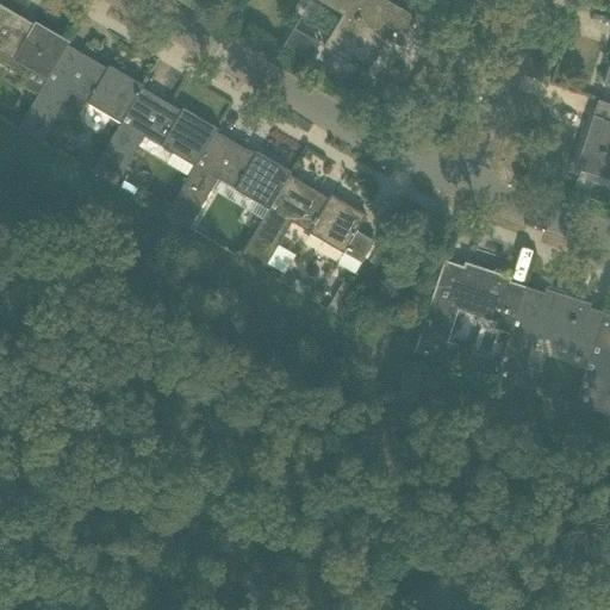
[(317,0),(343,16),(329,39),(324,48),(368,73),(369,70),(388,37),(386,35),(392,25),(406,33),(416,17),(387,0),(317,0)]
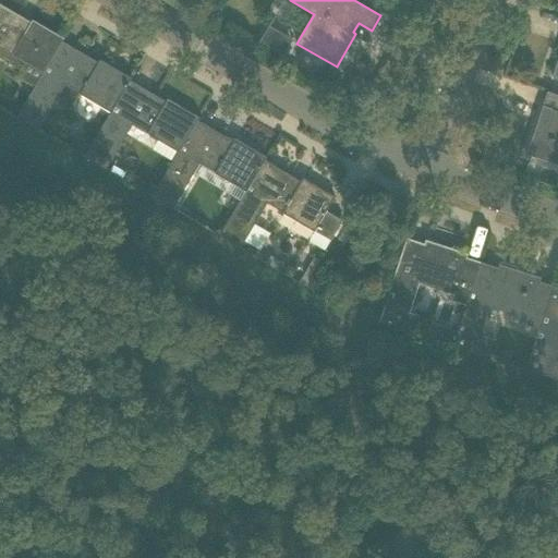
[(0,52),(25,68),(20,76),(36,86),(44,74),(63,41),(64,38),(33,20),(32,23),(0,3),(0,52)]
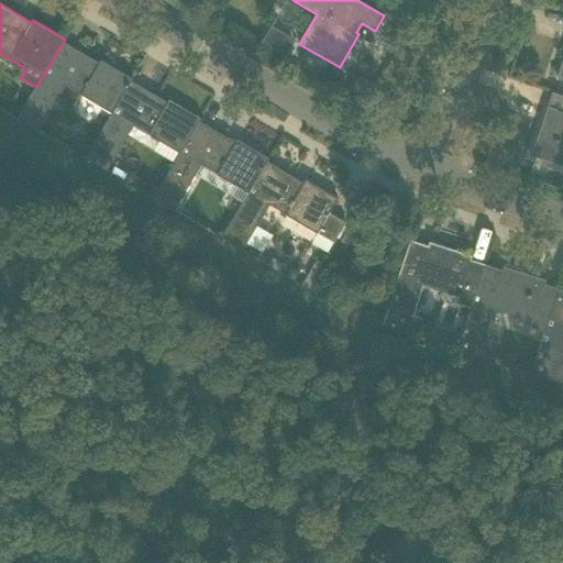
[(269,26),(261,43),(286,56),(295,39),(269,26)]
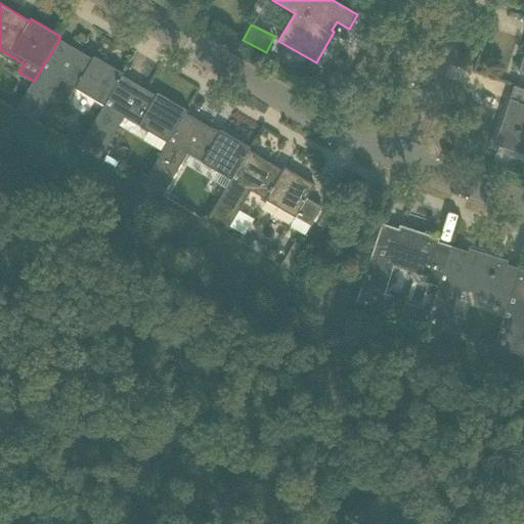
[(17,110),(38,121),(61,79),(105,104),(123,77),(124,74),(94,56),(93,58),(59,39),(41,70),(34,81),(17,110)]
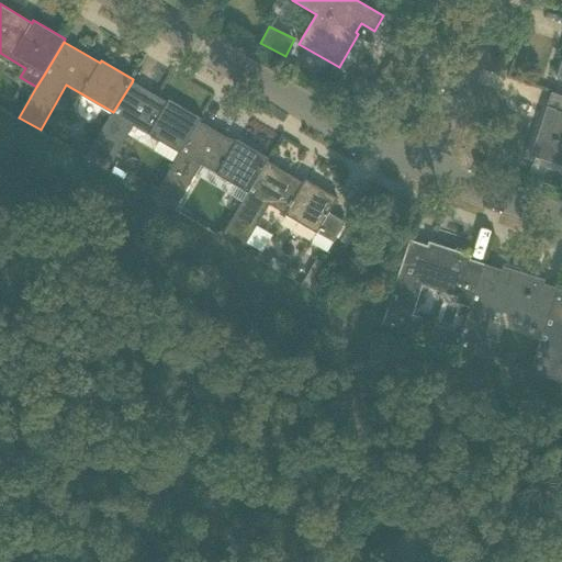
[(88,156),(109,169),(135,124),(181,150),(182,152),(200,122),(202,119),(169,100),(168,103),(132,82),(113,112),(92,147),(88,156)]
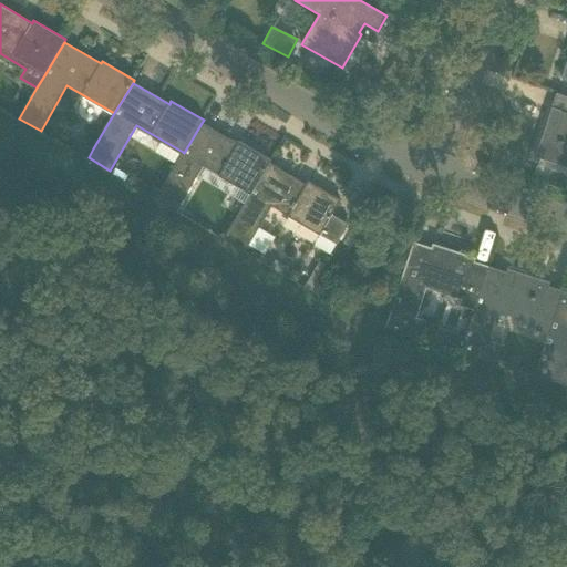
[(566,113),(553,109),(537,155),(566,165),(566,113)]
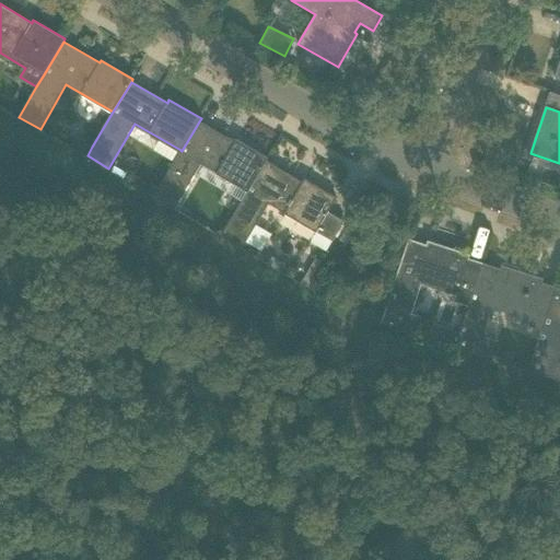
[(181,150),(155,195),(176,208),(202,163),(248,189),(249,190),(267,161),(268,158),(236,140),(235,142),(199,121),(182,151),(181,150)]
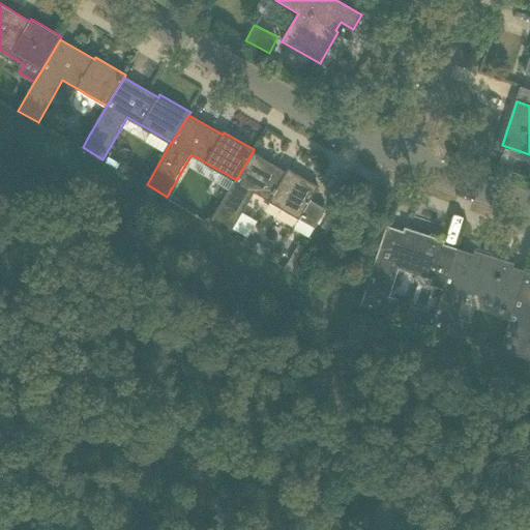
[(83,147),(87,139),(82,137),(76,138),(72,143),(82,148),(83,147)]
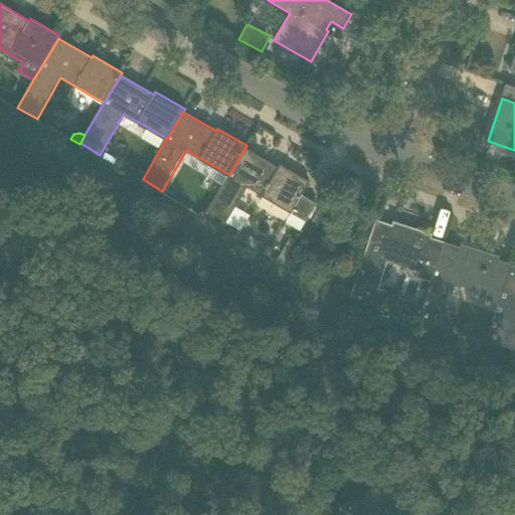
[(287,222),(300,229),(301,230),(317,203),(302,195),(310,182),(280,165),(279,168),(245,148),(229,175),(228,174),(203,219),(223,230),(246,189),(291,214),(287,222)]
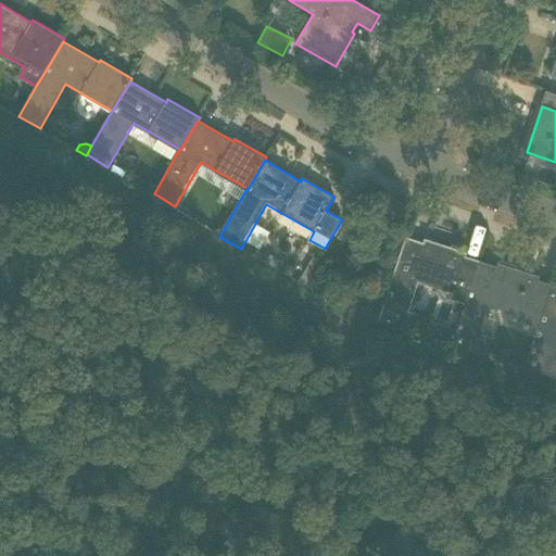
[(535,180),(554,187),(555,178),(555,172),(540,167),(535,180)]
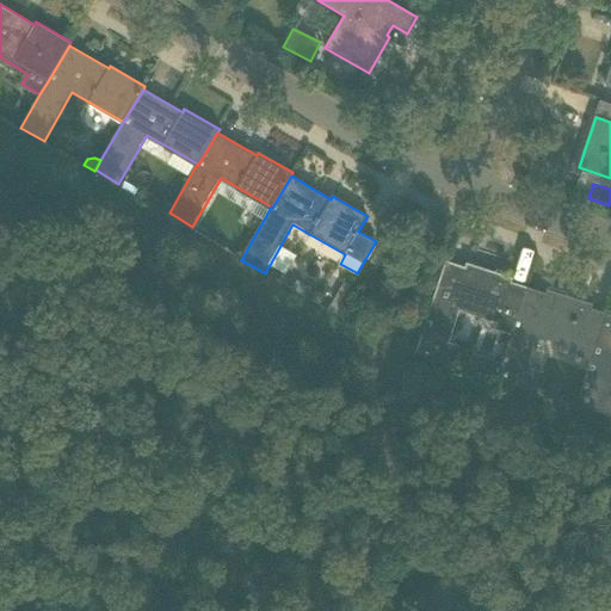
[(481,372),(497,377),(497,378),(498,378),(525,292),(510,288),(513,278),(467,264),(464,272),(444,266),(415,352),(456,365),(462,346),(449,343),(460,309),(498,321),(481,372)]
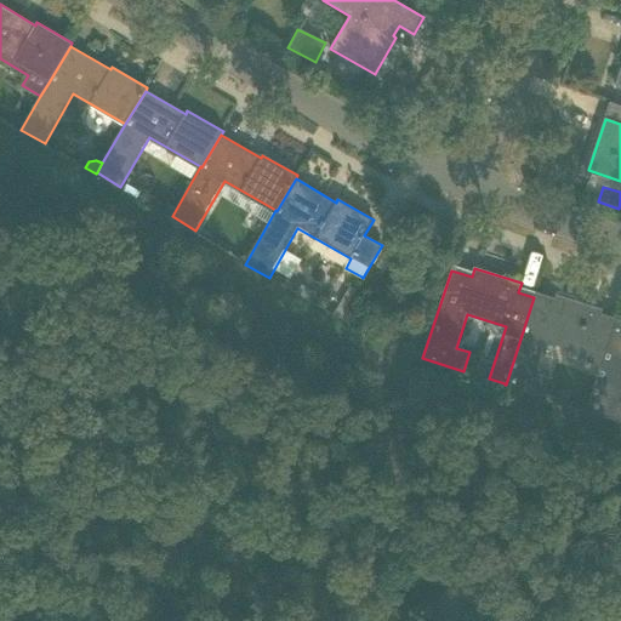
[(297,292),(309,300),(314,292),(302,285),(297,292)]
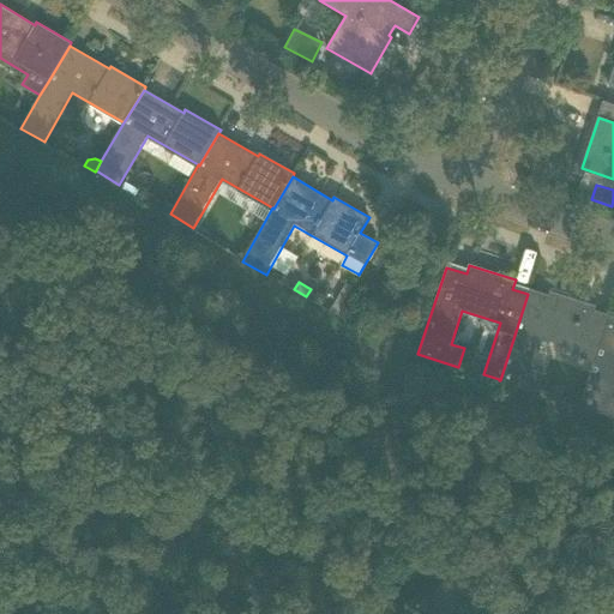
[(351,287),(345,283),(330,311),(331,312),(336,314),(336,313),(351,287)]
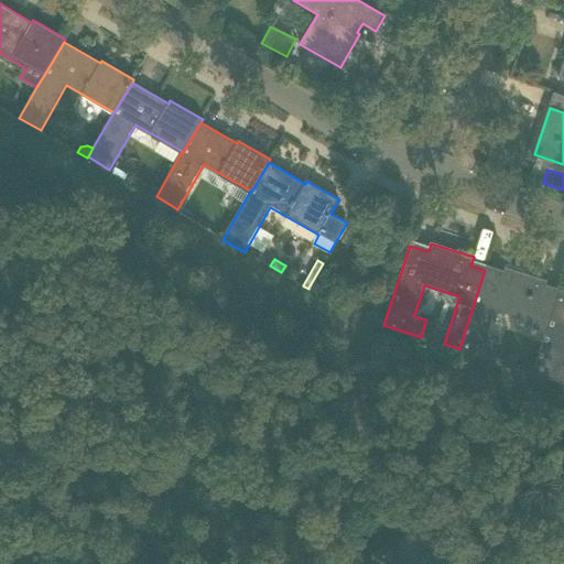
[(459,349),(496,361),(501,344),(489,340),(499,308),(533,321),(531,328),(545,333),(546,333),(559,294),(545,290),(548,281),(505,268),(502,275),(485,270),(459,349)]
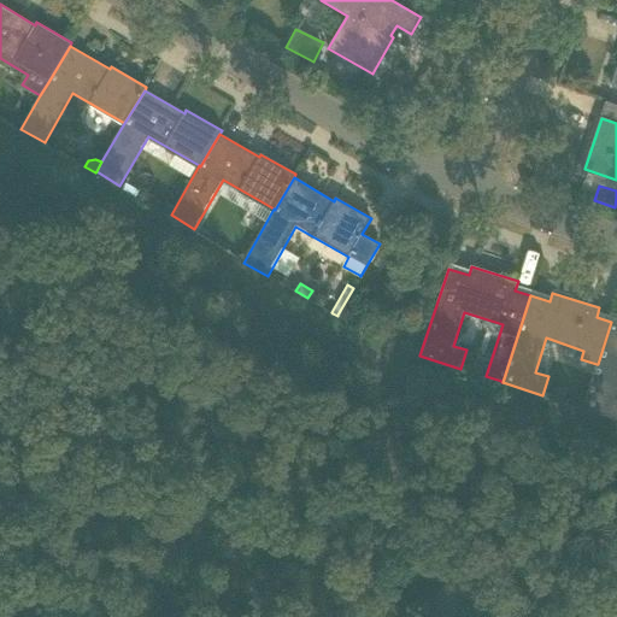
[(582,409),(616,419),(616,398),(616,399),(616,394),(616,323),(611,322),(598,364),(597,364),(582,409)]
